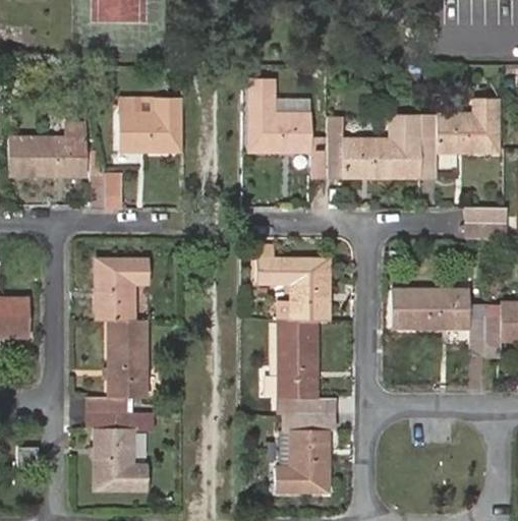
[(517,66),(507,64),(508,93),(517,94),(517,66)]
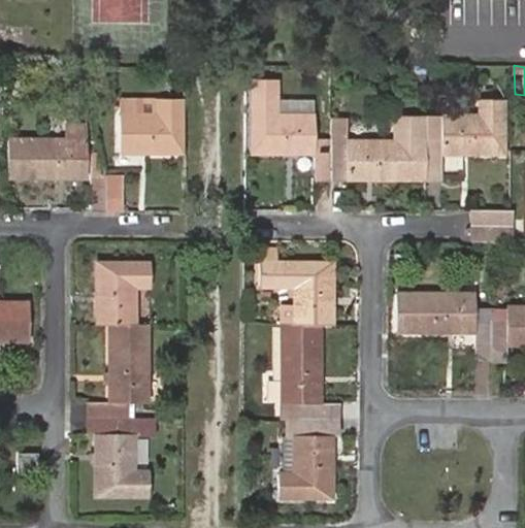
[(95,85),(107,86),(106,70),(94,69),(95,85)]
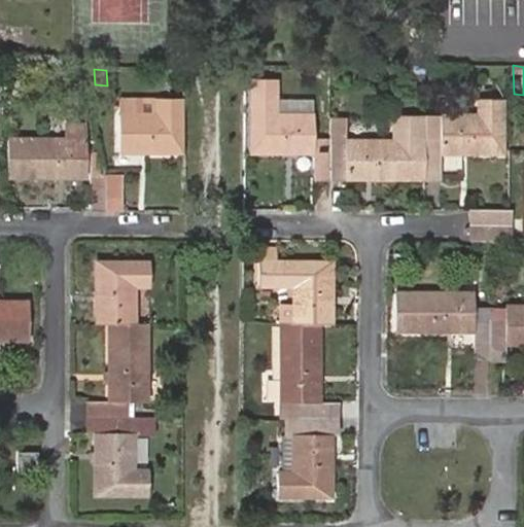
[(281,80),(253,80),(253,152),(315,153),(315,179),(443,178),(443,155),(505,154),(507,99),(479,99),(479,113),(443,113),(443,115),(393,115),(393,137),(348,137),(347,118),(333,118),(332,138),(315,139),(315,100),(280,100),(281,80)]
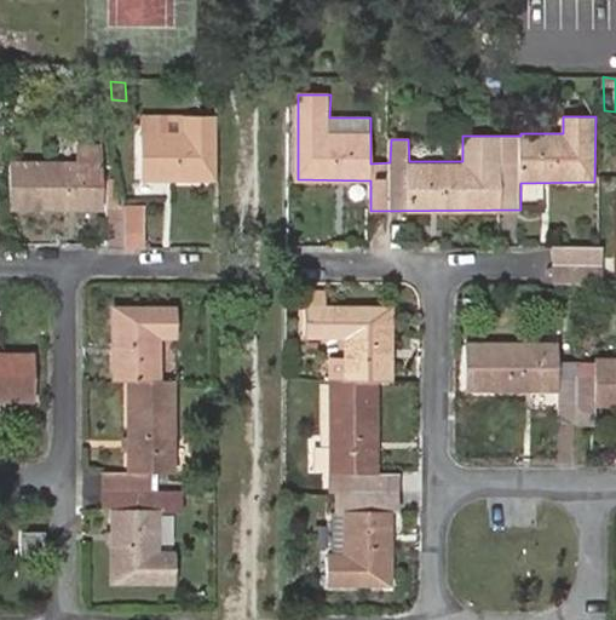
[(144,119),(144,139),(189,141),(189,118),(144,119)]
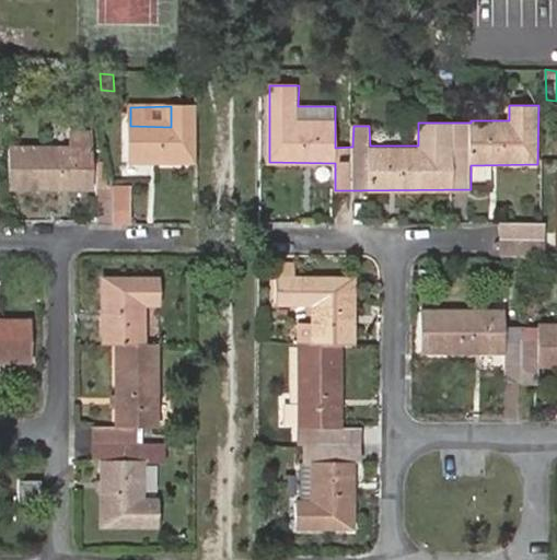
[(171,127),(130,126),(130,162),(195,161),(194,107),(171,106),(171,127)]
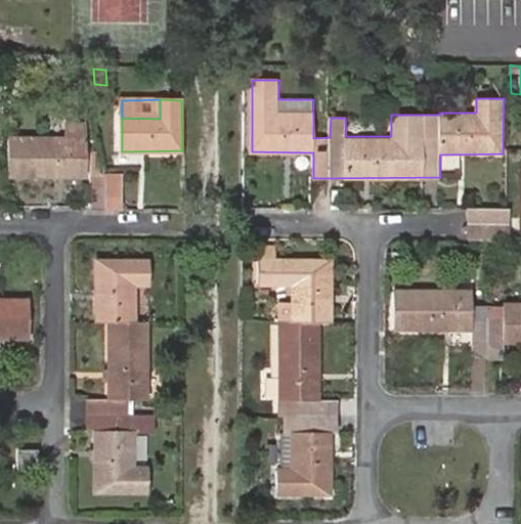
[(10,137),(10,178),(87,178),(88,123),(67,124),(67,137),(10,137)]
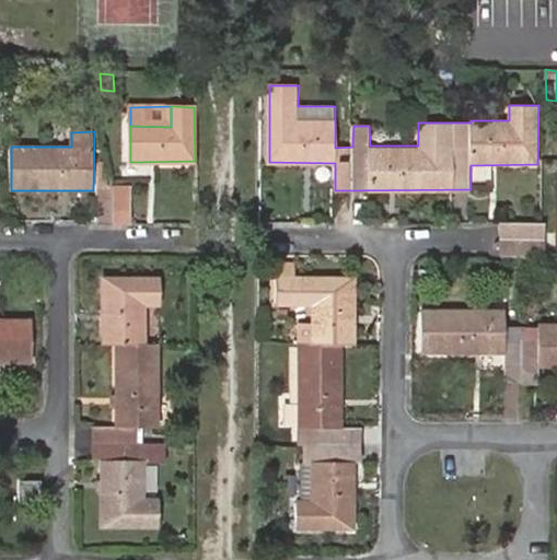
[(97,222),(130,222),(130,186),(112,186),(111,163),(99,163),(97,222)]
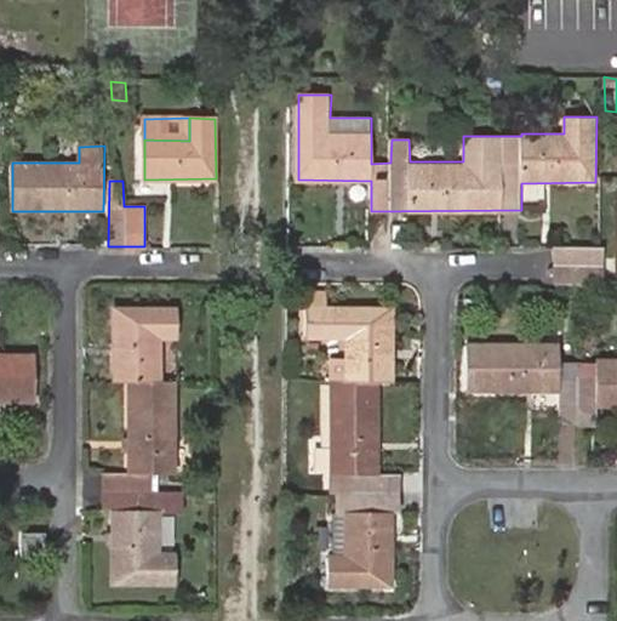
[(555,246),(554,284),(603,284),(603,246),(555,246)]
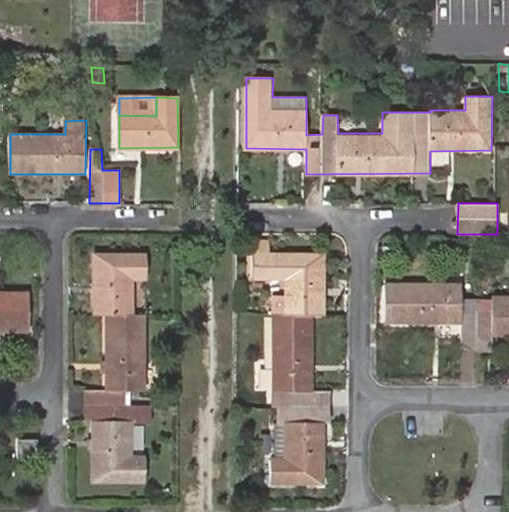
[(508,214),(500,214),(500,232),(508,232),(508,214)]
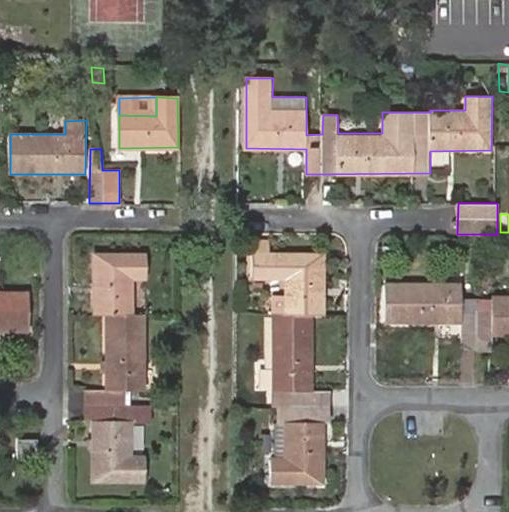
[(284,456),(275,456),(271,456),(271,482),(324,483),(323,422),(328,422),(329,390),(313,390),(313,315),(325,315),(325,252),(272,252),(272,244),(253,244),(253,252),(253,280),(284,280),(284,296),(285,314),(273,315),(274,407),(279,407),(279,421),(284,421),(284,456)]
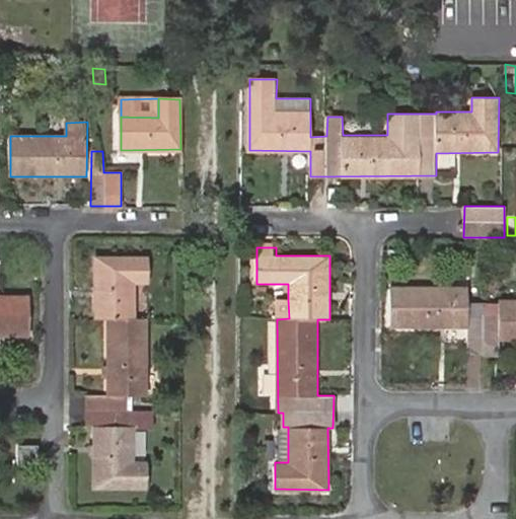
[(149,255),(96,255),(96,318),(109,318),(107,395),(88,395),(88,427),(93,427),(94,488),(148,488),(148,461),(137,461),(137,412),(134,412),(134,395),(148,395),(149,318),(136,319),(136,284),(148,284),(149,255)]
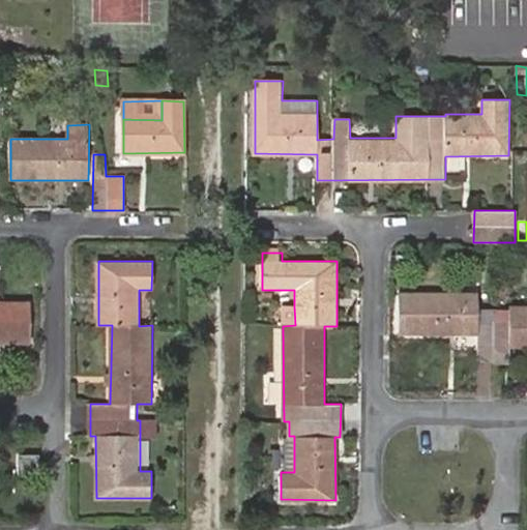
[(526,305),(510,305),(510,308),(478,308),(477,292),(401,293),(401,333),(478,334),(478,362),(509,363),(509,348),(526,347),(526,305)]
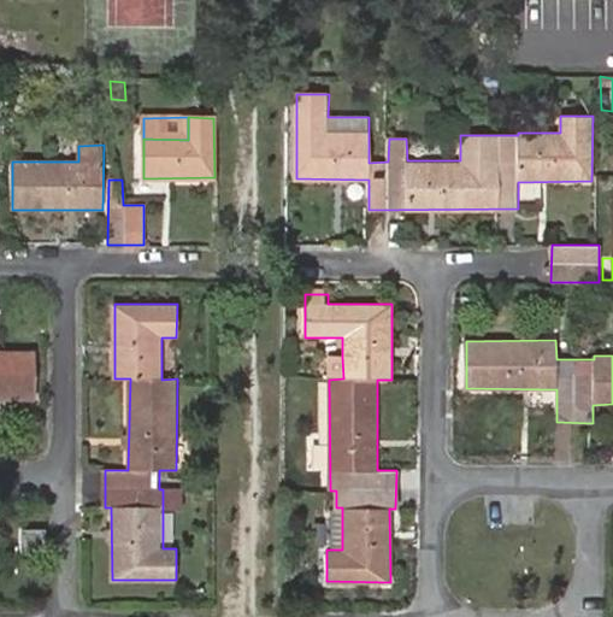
[(0,399),(35,400),(35,351),(0,351),(0,399)]
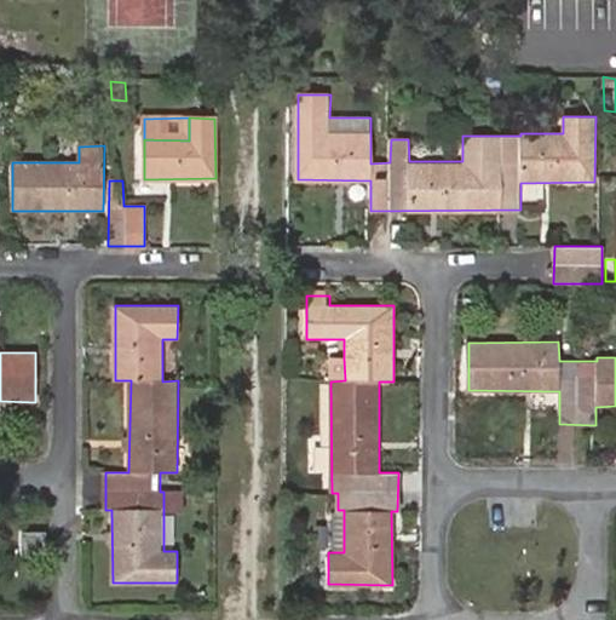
[(345,380),(344,359),(330,359),(330,382),(345,380)]
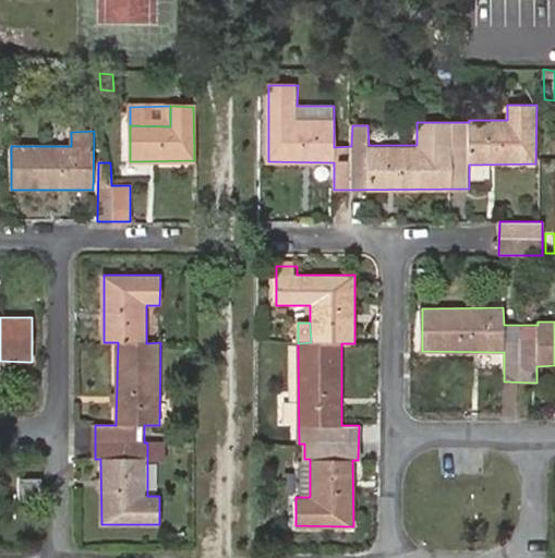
[(163,443),(147,443),(147,462),(163,462),(163,443)]
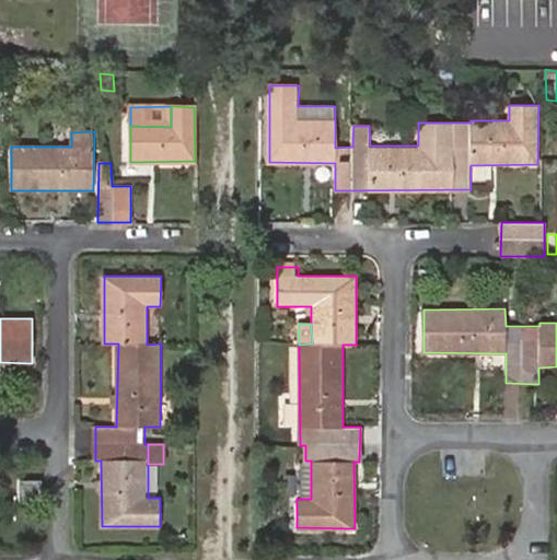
[(301,461),(301,499),(311,499),(311,461),(305,461),(301,461)]
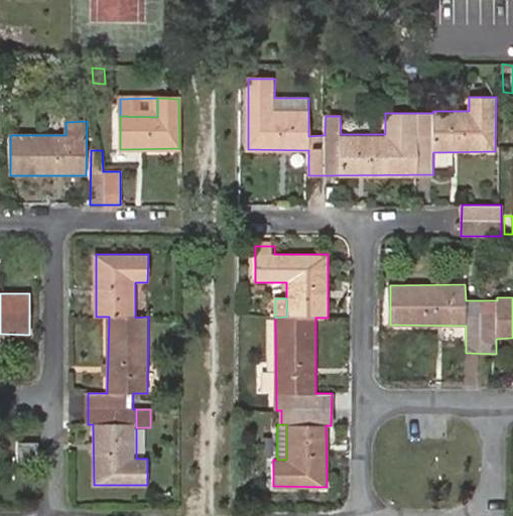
[(38,444),(20,444),(20,462),(39,462),(38,444)]
